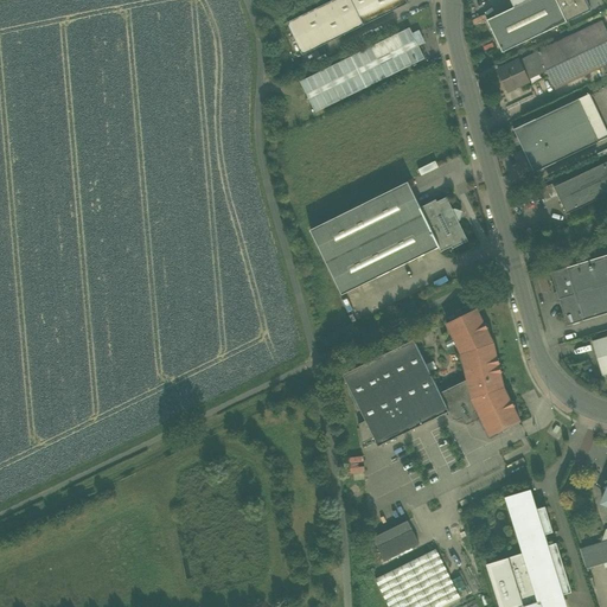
[(304,55),(365,25),(352,0),(333,0),(288,23),(304,55)]
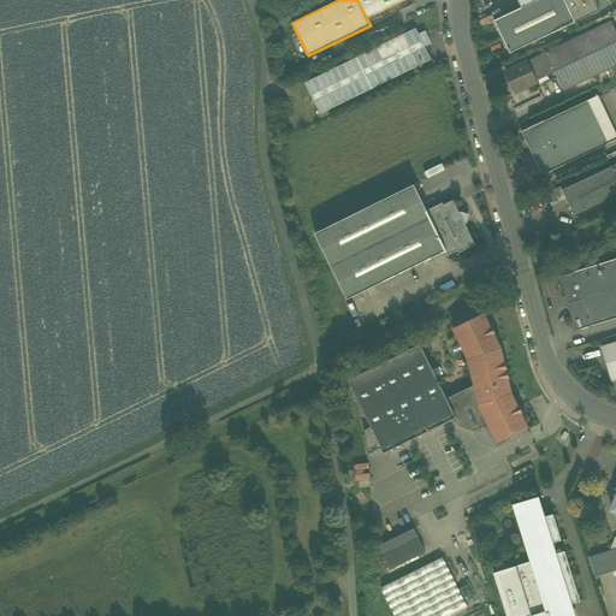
[(357,0),(371,25),(415,4),(413,0),(357,0)]
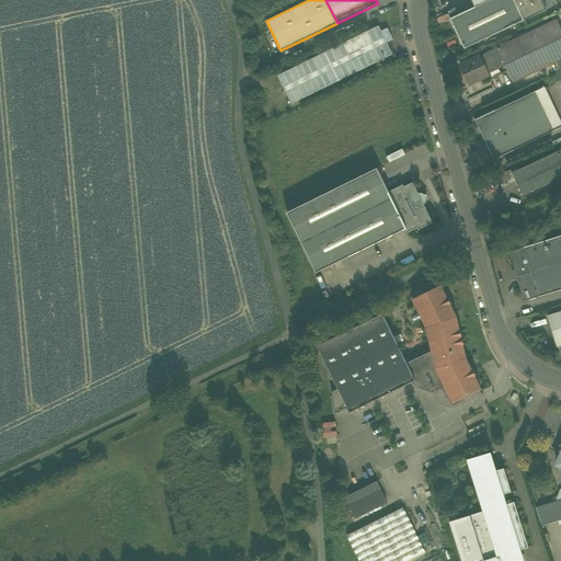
[(451,19),(465,48),(525,20),(518,7),(514,0),(490,0),(476,7),(451,19)]
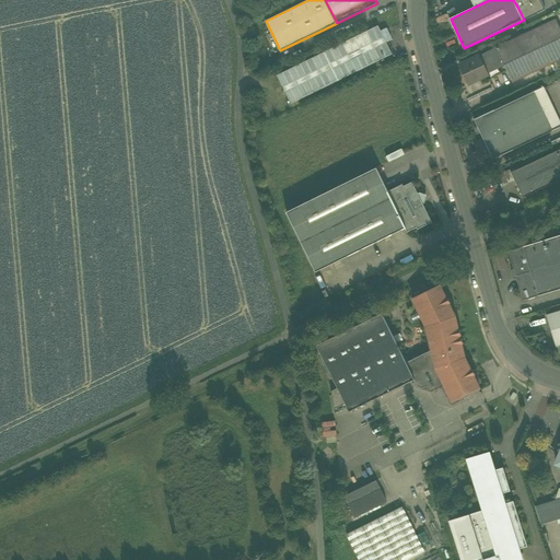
[(532,0),(517,7),(524,20),(546,10),(541,0),(532,0)]
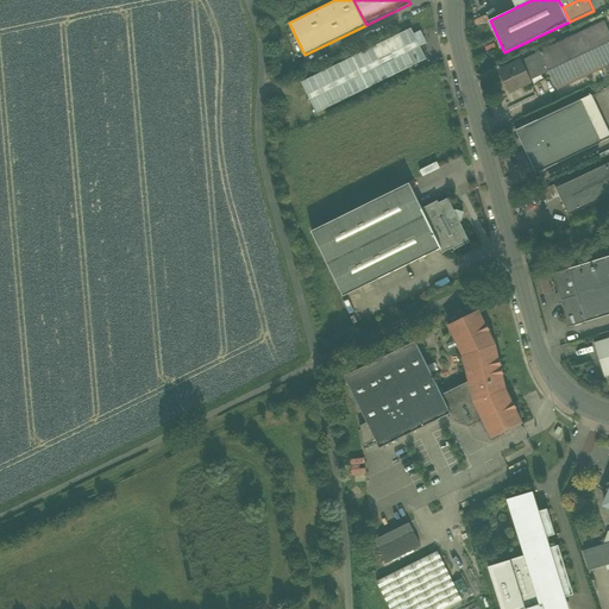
[(550,71),(558,89),(608,64),(608,30),(604,22),(576,35),(540,51),(546,66),(550,71)]
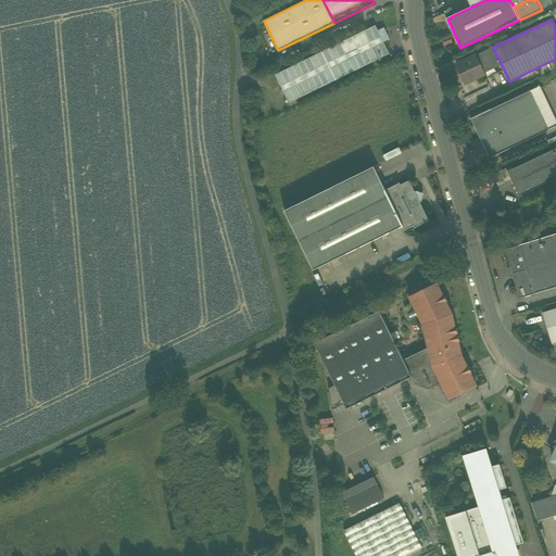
[(374,25),(275,75),(288,102),(388,53),(374,25)]
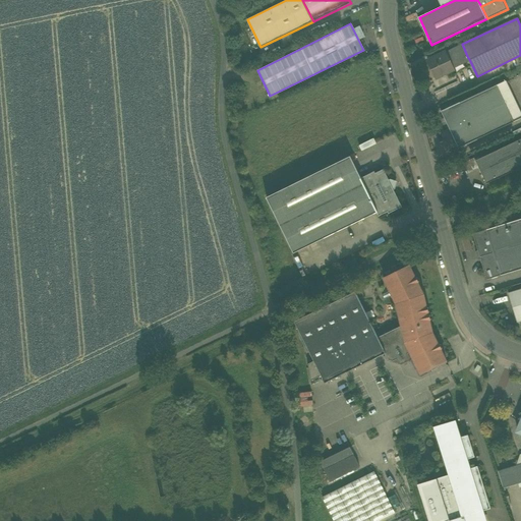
[(446,52),(452,64),(467,56),(462,44),(446,52)]
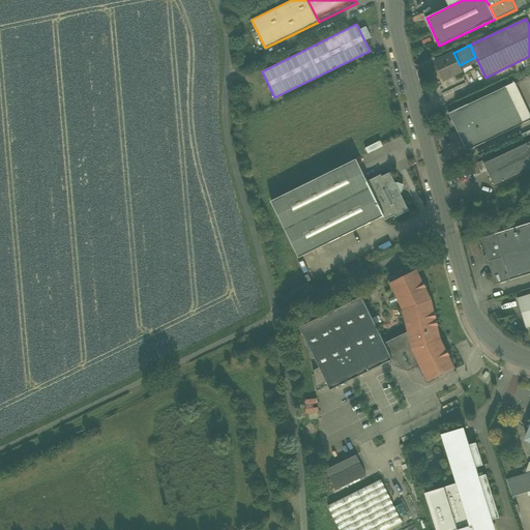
[(436,61),(443,79),(454,74),(455,75),(463,70),(462,69),(460,65),(453,53),(442,58),(436,61)]
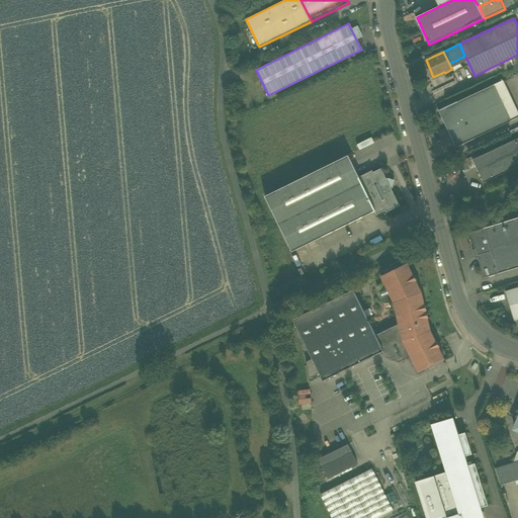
[(449,64),(451,68),(467,61),(464,56),(449,64)]
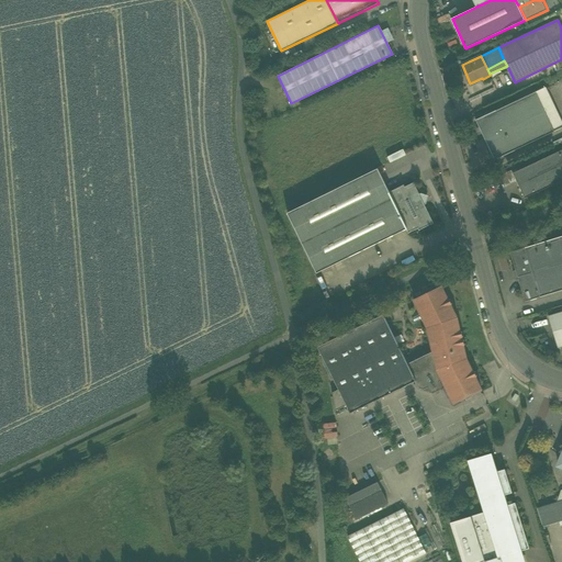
[(536,92),(554,132),(561,127),(561,121),(546,87),(536,92)]
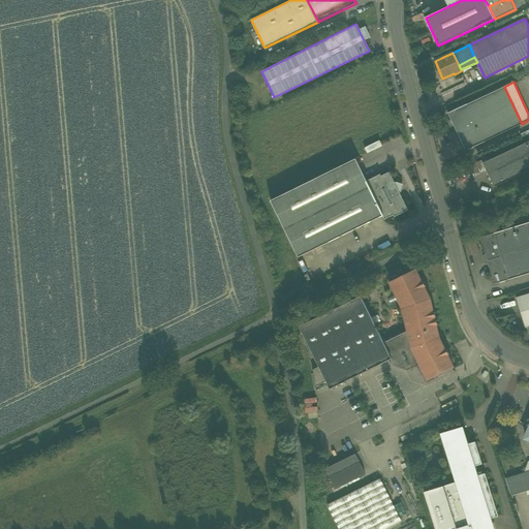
[(504,87),(468,103),(479,128),(460,137),(466,150),(522,124),(504,87)]
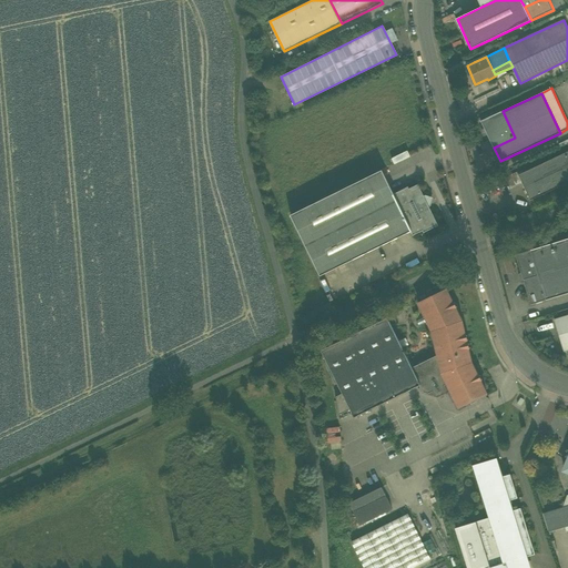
[(490,139),(494,148),(515,138),(503,111),(482,121),(490,139)]
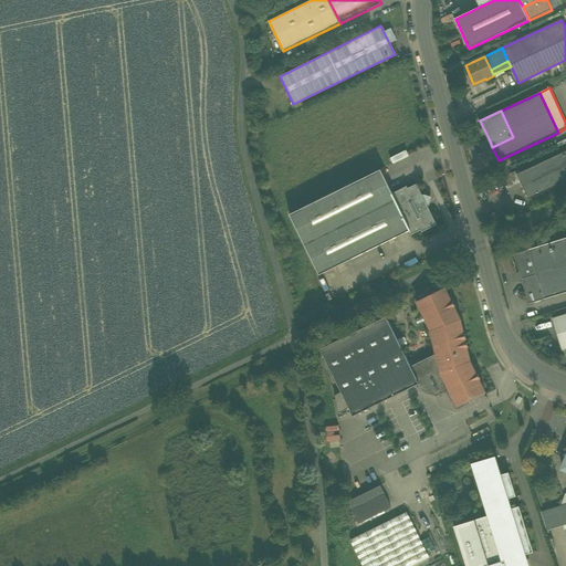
[(530,199),(565,181),(565,150),(517,175),(522,185),(530,199)]
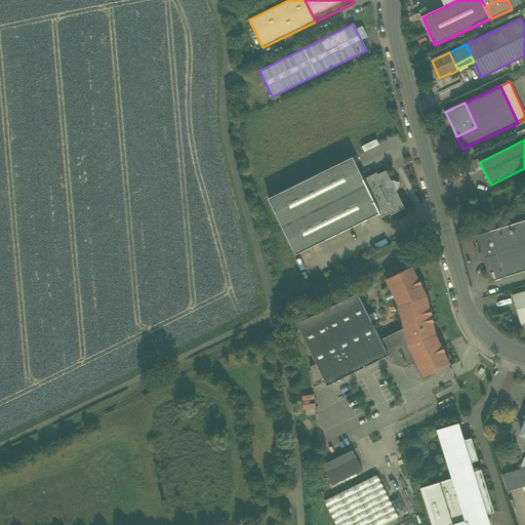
[(296,255),(379,214),(380,213),(364,179),(353,158),(269,199),(296,255)]
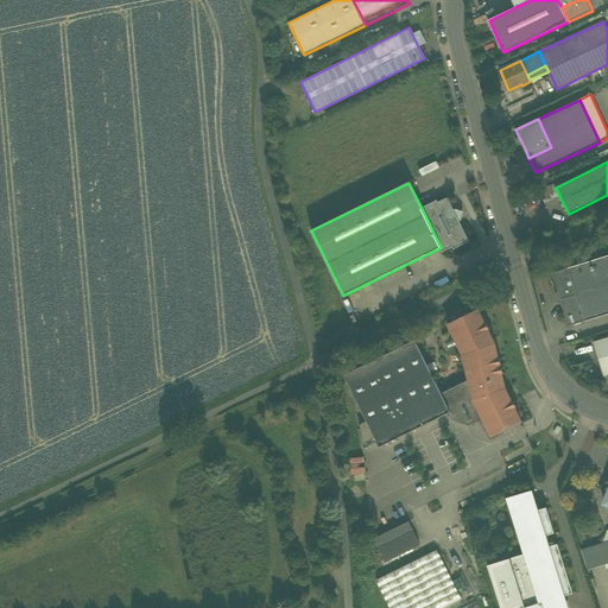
[(540,192),(548,206),(561,198),(556,188),(555,185),(540,192)]
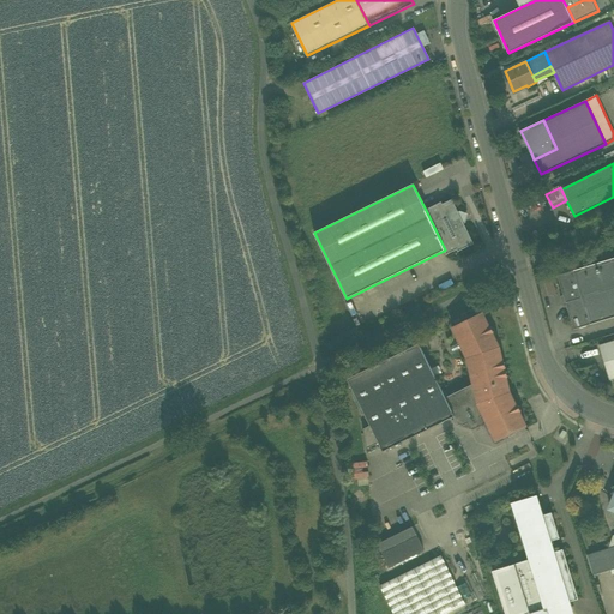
[(441,202),(426,210),(445,250),(444,251),(446,256),(457,250),(458,252),(475,244),(465,224),(463,221),(467,212),(461,211),(459,212),(452,199),(443,204),(441,202)]
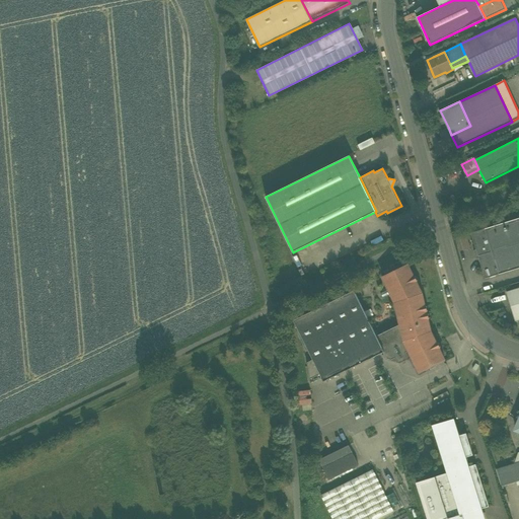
[(518,218),(485,228),(499,274),(518,268),(518,218)]
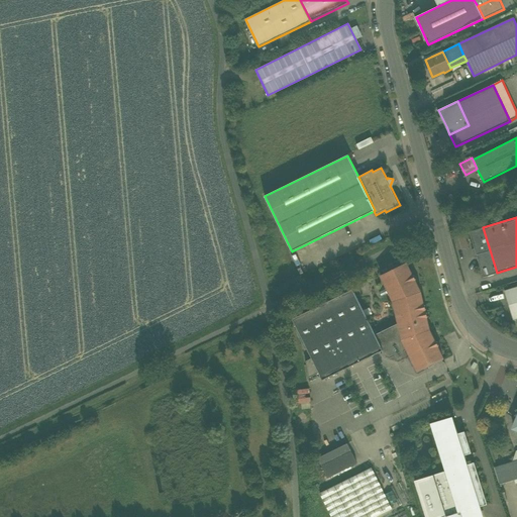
[(484,278),(497,273),(483,227),(470,232),(475,249),(474,249),(474,250),(474,253),(476,254),(477,253),(484,278)]
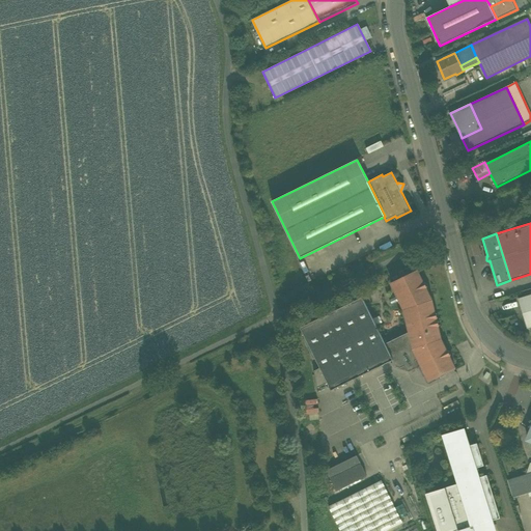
[(478,243),(471,244),(474,256),(481,254),(478,243)]
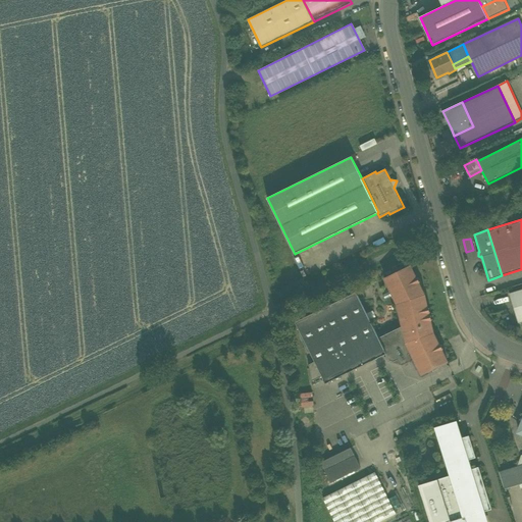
[(398,304),(403,325),(407,344),(412,353),(422,374),(448,362),(441,351),(444,350),(444,348),(442,348),(441,346),(442,345),(440,344),(439,345),(433,333),(430,321),(432,320),(433,319),(431,318),(431,317),(432,315),(430,314),(429,315),(429,314),(430,313),(431,312),(430,311),(429,309),(430,308),(429,307),(427,307),(424,295),(419,283),(420,282),(421,281),(419,280),(419,279),(419,277),(417,277),(416,277),(410,266),(400,271),(397,270),(396,273),(385,278),(390,290),(389,291),(388,293),(383,295),(385,299),(390,296),(393,297),(394,296),(398,304)]
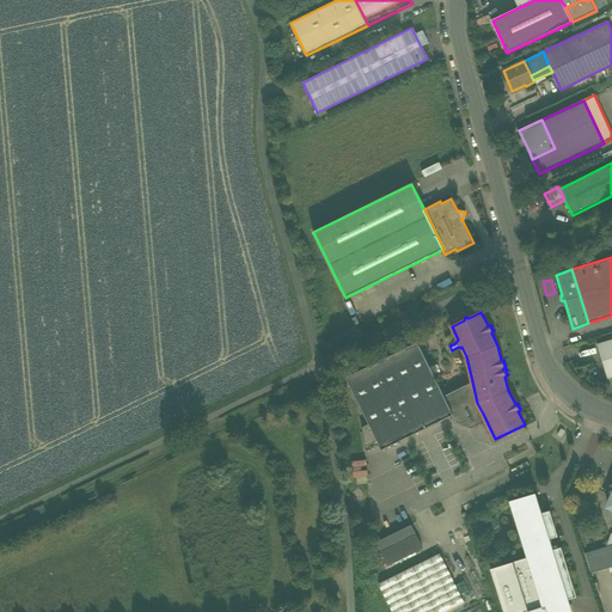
[(611,340),(598,344),(609,379),(611,377),(611,340)]
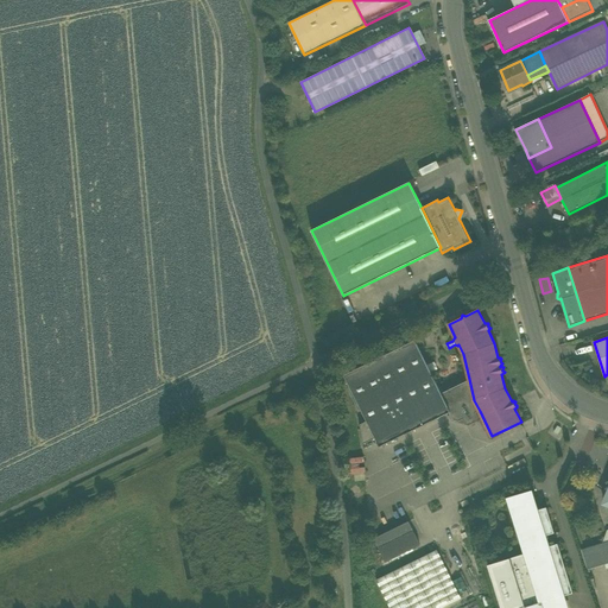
[(379,447),(450,412),(451,412),(442,393),(416,340),(344,374),(367,420),(375,438),(379,447)]
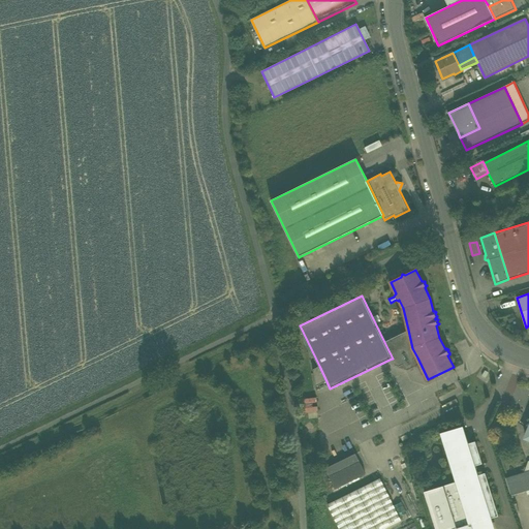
[(412,361),(417,358),(412,348),(408,330),(384,342),(393,359),(392,359),(395,365),(400,367),(405,364),(407,368),(408,368),(413,366),(414,365),(412,361)]
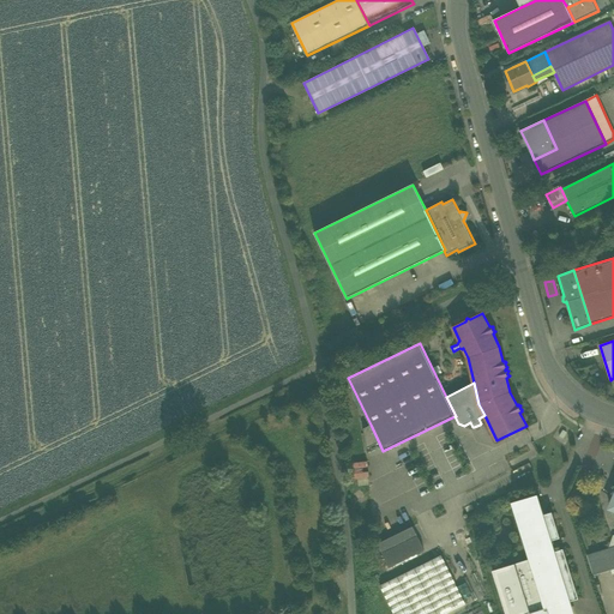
[(371,425),(363,428),(366,449),(379,443),(371,425)]
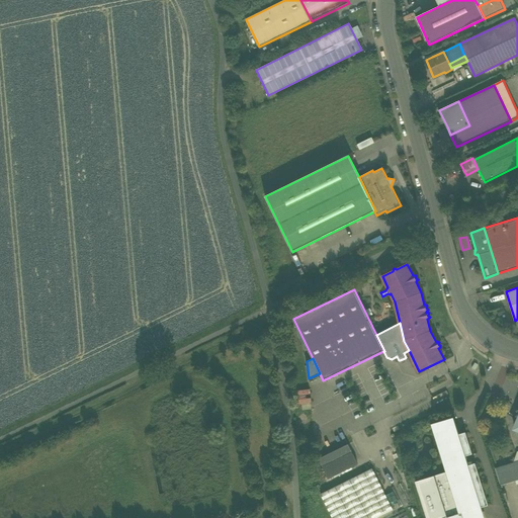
[(435,425),(437,431),(449,428),(451,436),(454,435),(450,420),(435,425)]
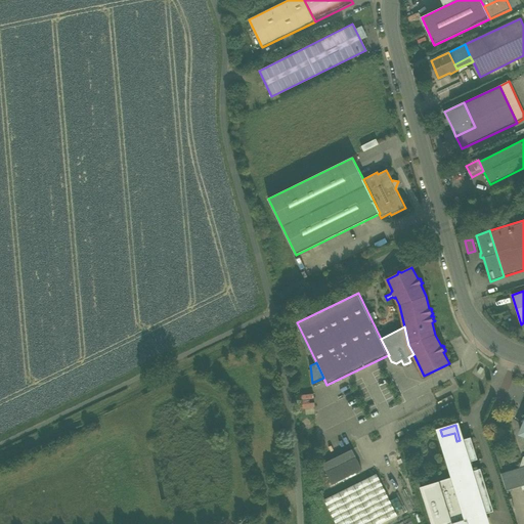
[(449,523),(486,523),(483,515),(494,511),(481,469),(470,472),(467,463),(478,460),(471,437),(460,440),(456,441),(454,433),(442,436),(442,437),(454,477),(467,519),(449,523)]
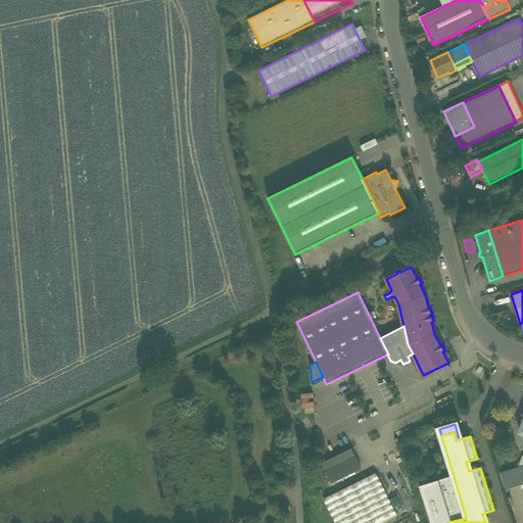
[(351,448),(336,456),(339,462),(354,455),(351,448)]
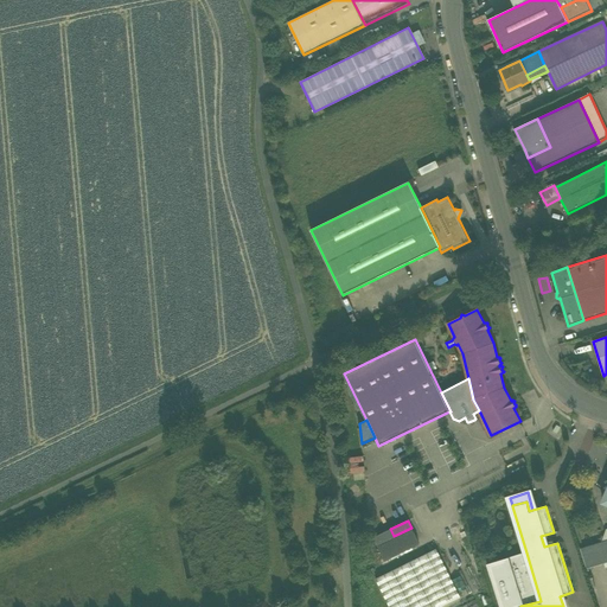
[(390,529),(374,538),(384,561),(420,544),(411,528),(394,536),(390,529)]
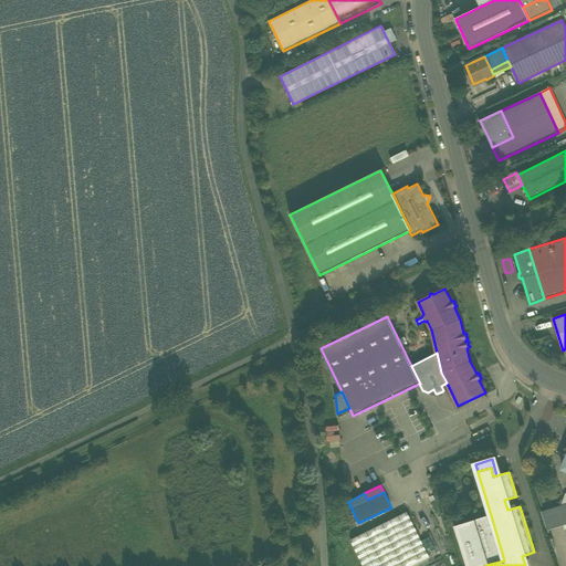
[(565,503),(541,512),(547,531),(565,524),(565,503)]
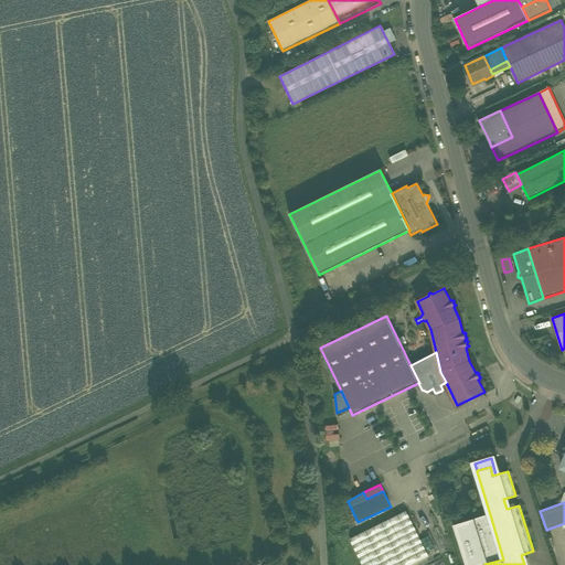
[(350,539),(362,564),(409,564),(428,556),(406,511),(350,539)]
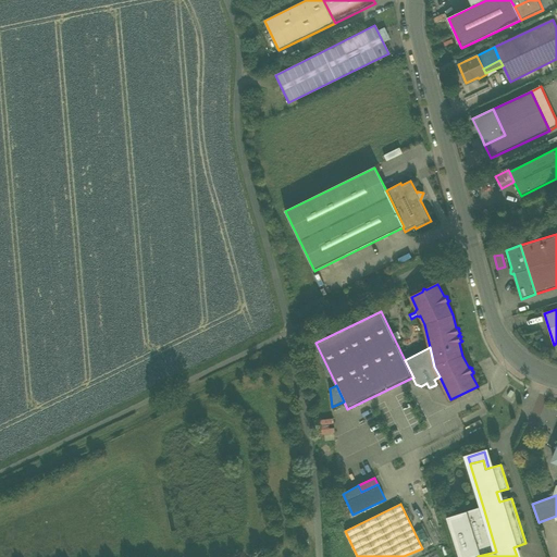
[(459,556),(478,556),(496,552),(483,507),(447,518),(450,530),(459,556)]
